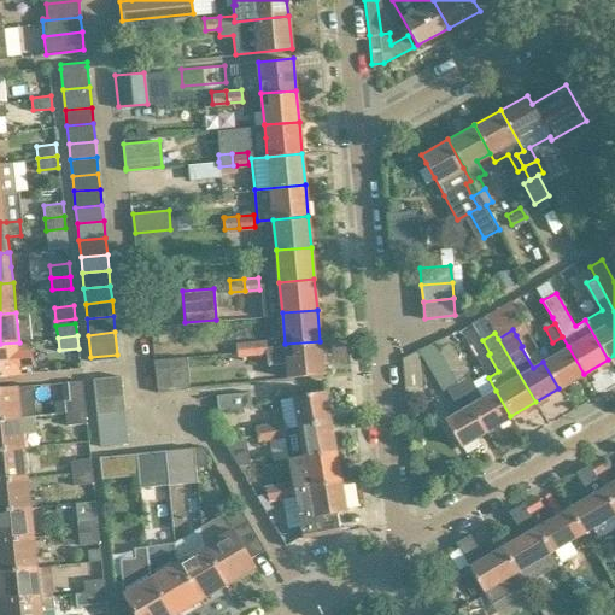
[(288,376),(323,373),(320,341),(285,344),(265,346),(265,340),(251,341),(251,353),(265,352),(267,363),(287,362),(288,376)]
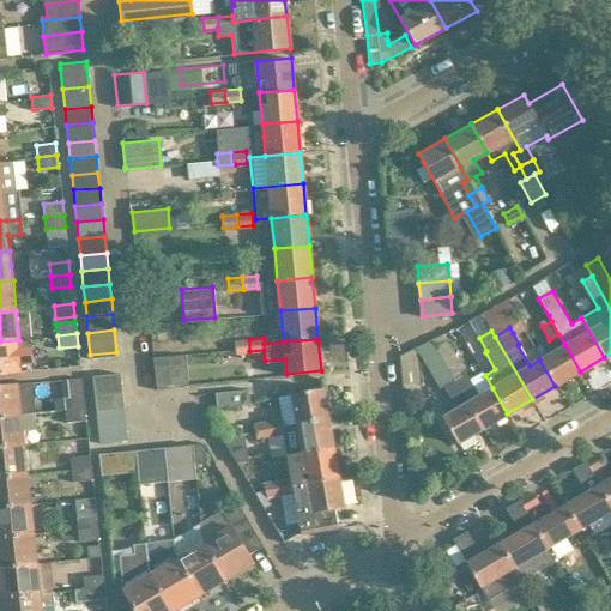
[(19,340),(0,342),(0,373),(34,369),(31,339),(19,340)]
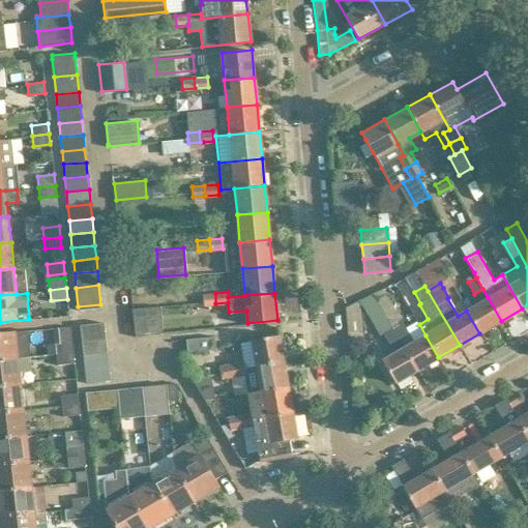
[(215,303),(215,293),(202,294),(203,304),(215,303)]
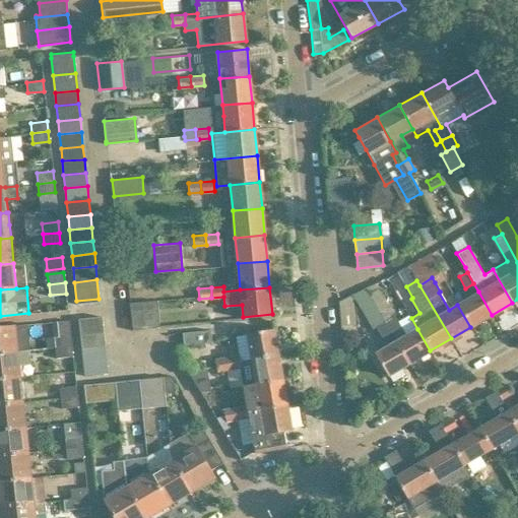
[(351,294),(354,298),(372,328),(376,326),(385,321),(380,312),(365,287),(360,289),(351,294)]
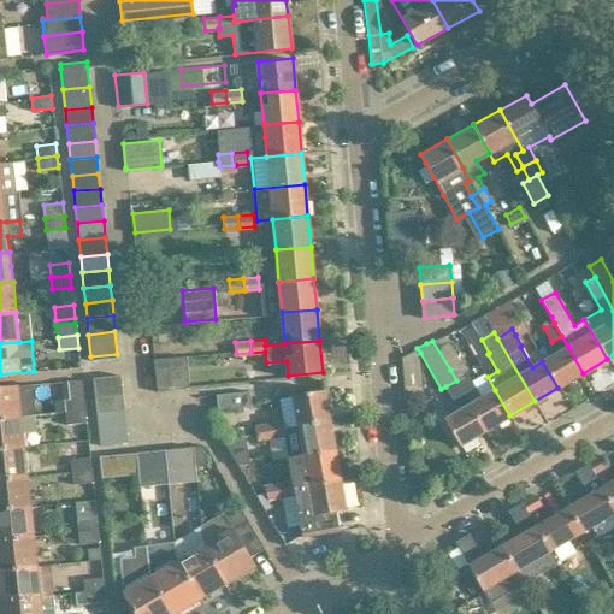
[(567,347),(542,361),(558,388),(583,373),(567,347)]
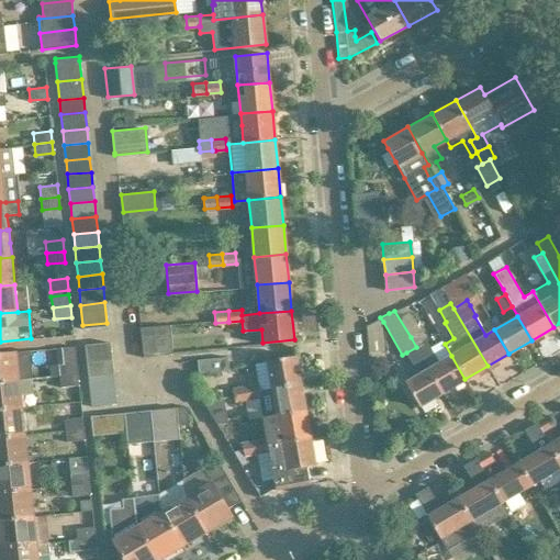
[(142,356),(171,354),(169,324),(140,326),(142,356)]
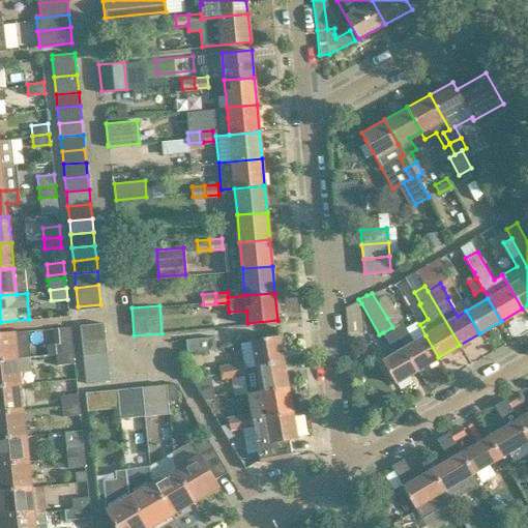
[(403,321),(392,327),(398,338),(404,347),(414,342),(408,331),(405,326),(403,321)]
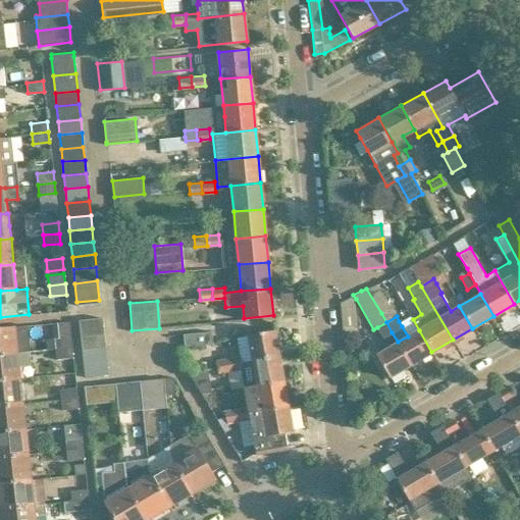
[(79,319),(81,335),(103,333),(101,317),(79,319)]
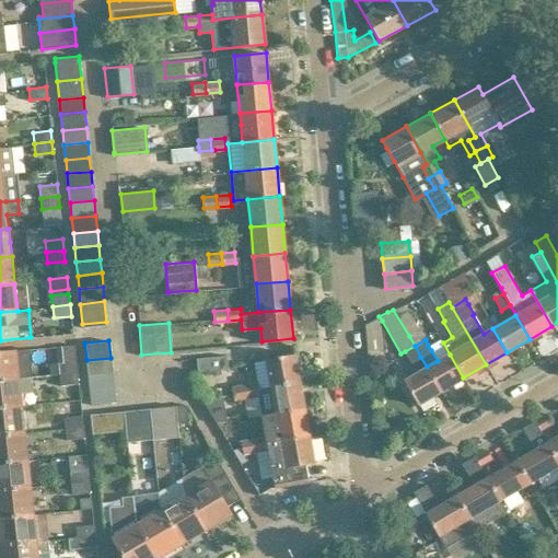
[(427,368),(420,357),(415,346),(405,351),(417,372),(404,380),(418,404),(441,391),(427,368)]
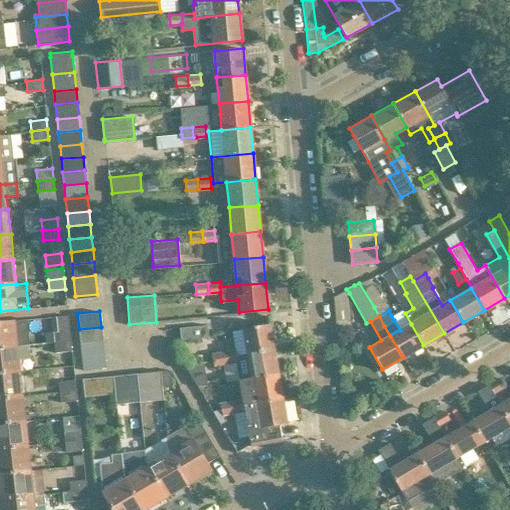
[(0,347),(17,346),(14,320),(0,321),(0,347)]
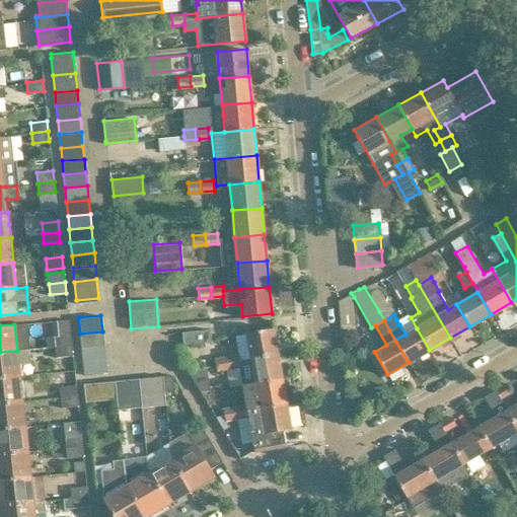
[(245,333),(250,358),(277,354),(273,327),(245,333)]
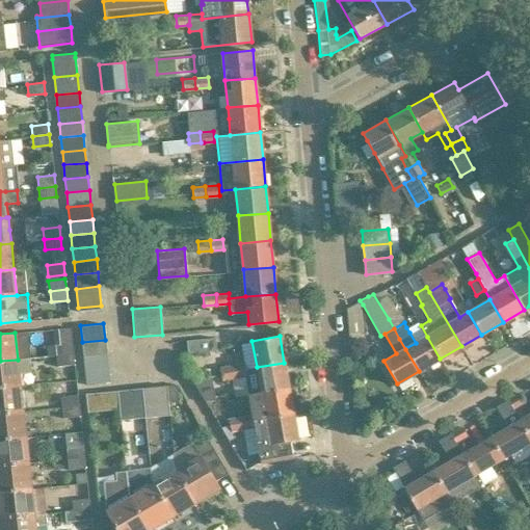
[(216,350),(214,337),(186,340),(187,353),(216,350)]
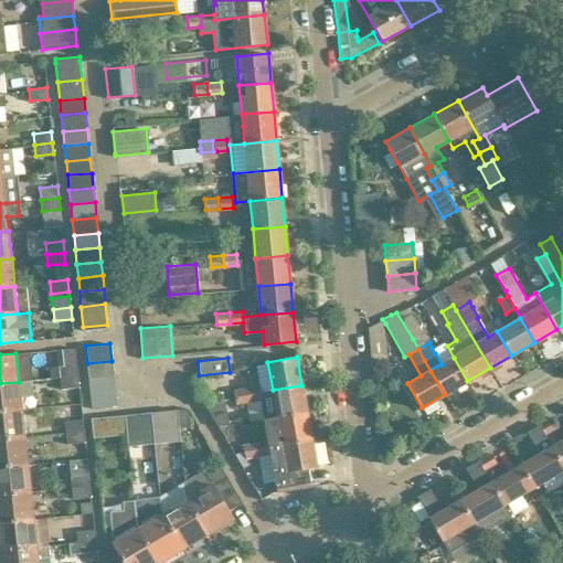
[(454,358),(431,371),(445,394),(467,381),(454,358)]
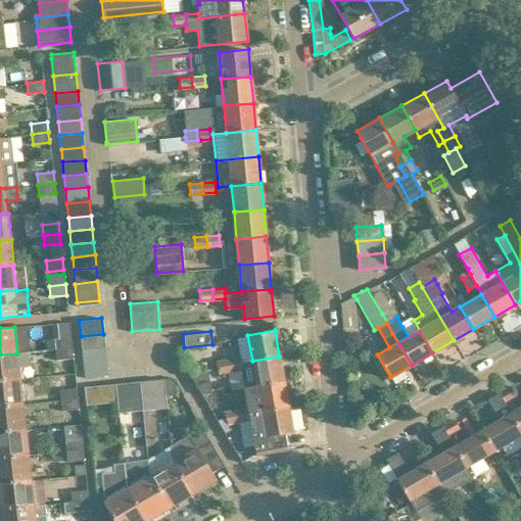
[(82,349),(105,347),(103,334),(81,336),(82,349)]
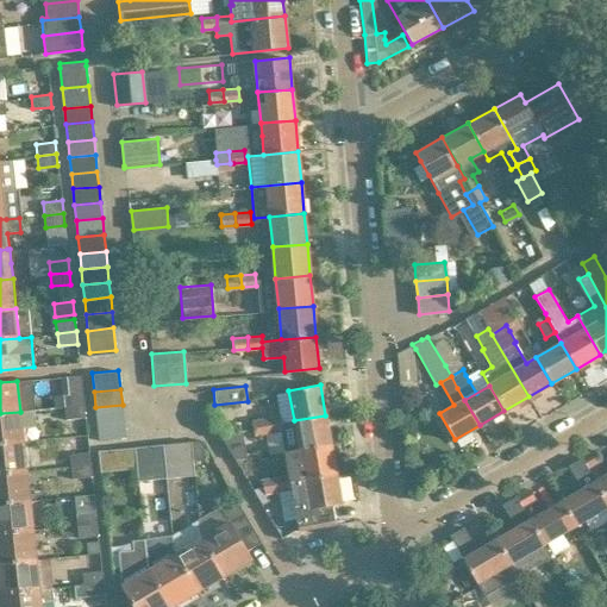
[(63,395),(64,407),(83,405),(82,393),(63,395)]
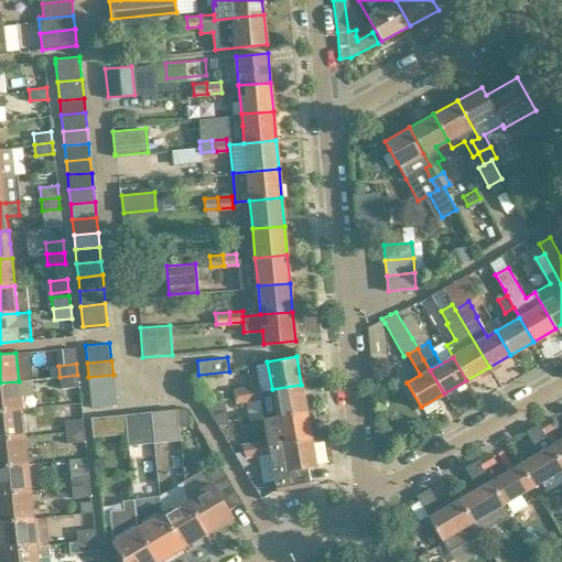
[(61,387),(78,386),(77,375),(60,377),(61,387)]
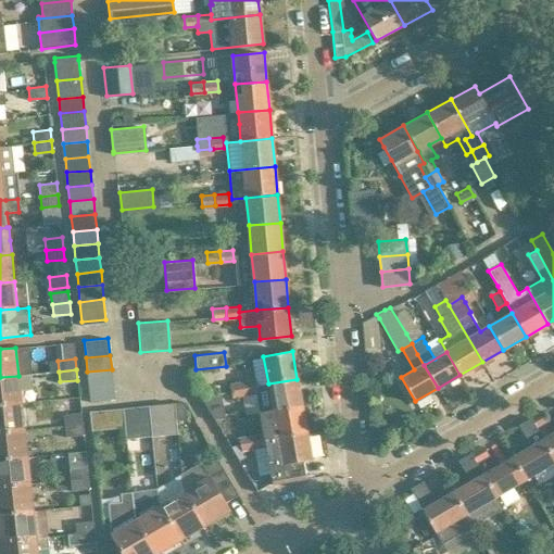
[(87,372),(88,386),(113,383),(112,369),(87,372)]
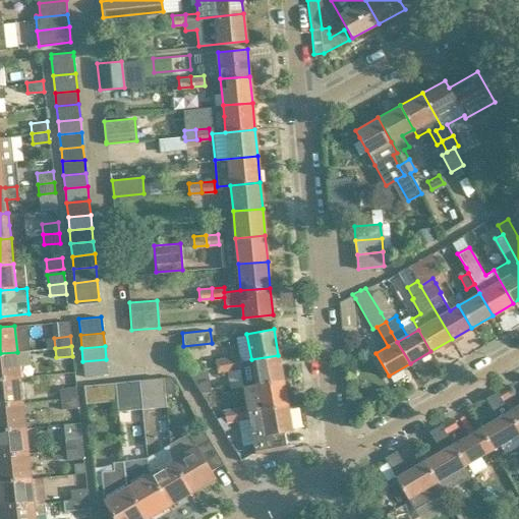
[(0,379),(20,377),(19,365),(30,363),(29,350),(17,352),(0,353),(0,379)]
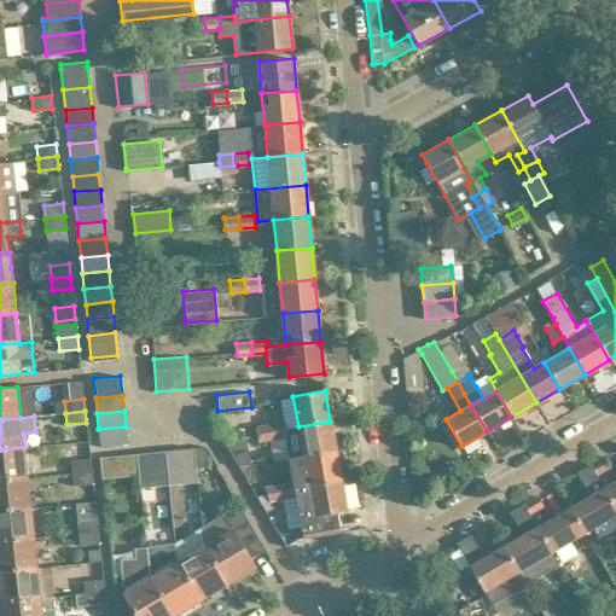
[(283,422),(268,424),(271,439),(284,436),(288,459),(336,451),(330,422),(298,426),(284,429),(283,422)]
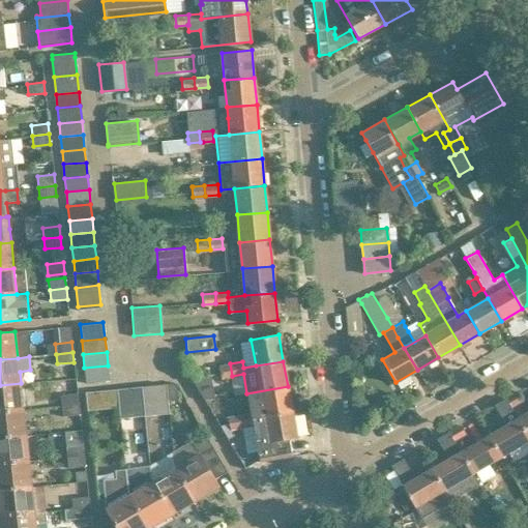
[(221,378),(232,376),(230,363),(218,365),(221,378)]
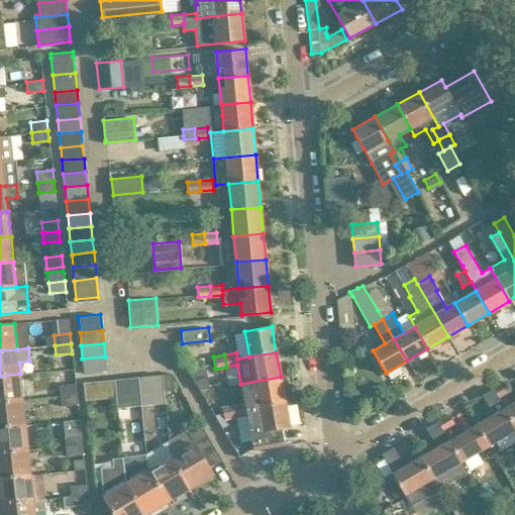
[(84,373),(106,370),(105,356),(82,358),(84,373)]
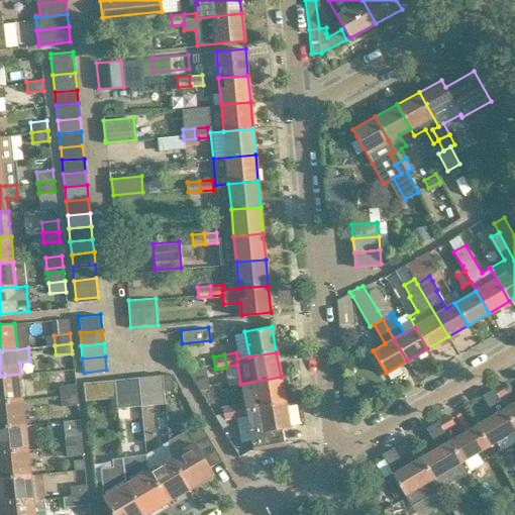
[(188,372),(199,389),(209,387),(205,365),(186,368),(188,372)]
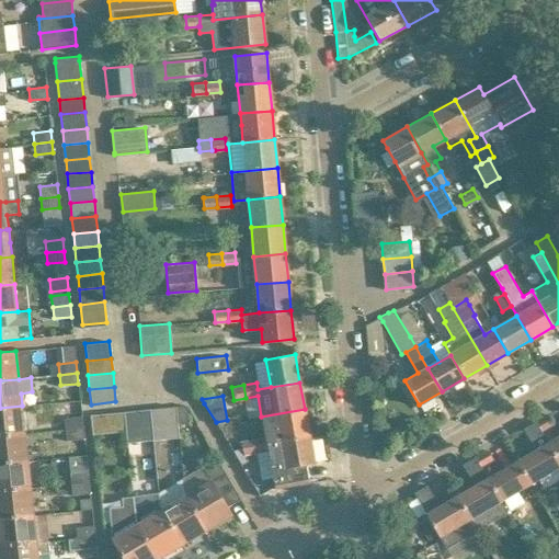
[(186,405),(174,406),(177,424),(187,423),(186,405)]
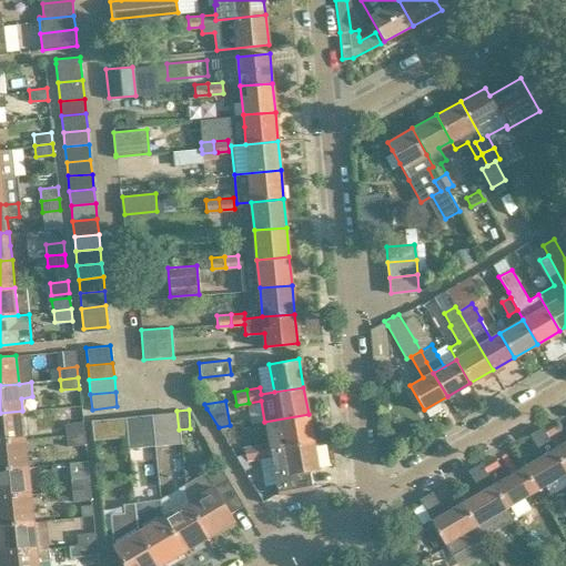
[(22,411),(0,413),(0,441),(24,438),(22,411)]
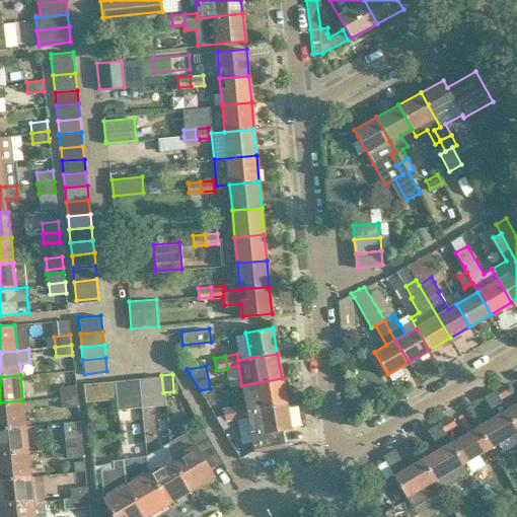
[(163,392),(161,375),(138,378),(141,407),(164,404),(163,392)]
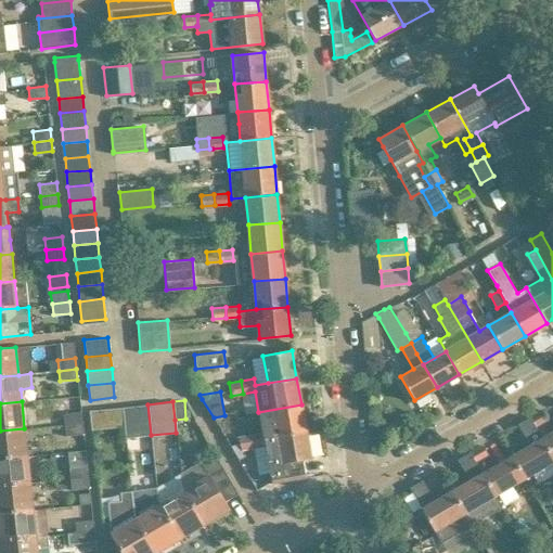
[(136,406),(121,407),(124,424),(125,438),(136,437),(151,435),(148,404),(136,406)]
